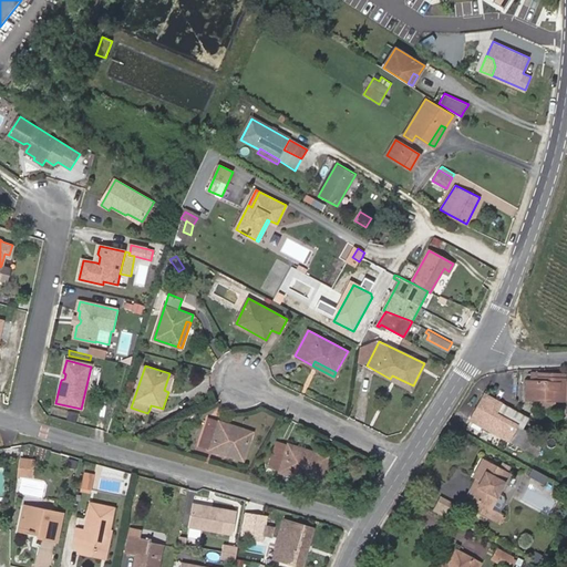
[(164,390),(168,392),(174,374),(169,373),(164,390)]
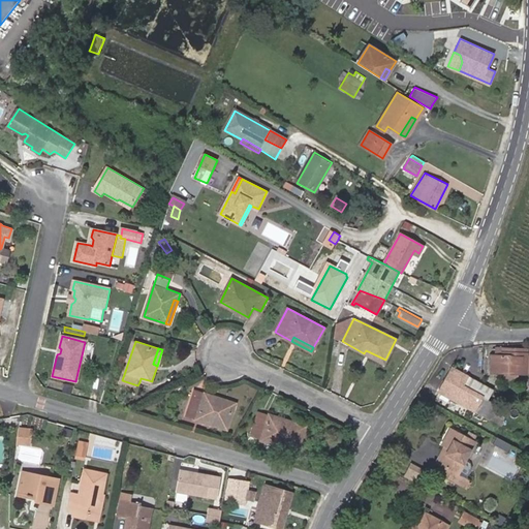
[(503,348),(496,348),(496,355),(492,355),(492,372),(507,373),(506,379),(518,379),(518,373),(528,373),(528,355),(527,355),(528,352),(503,351),(503,348)]
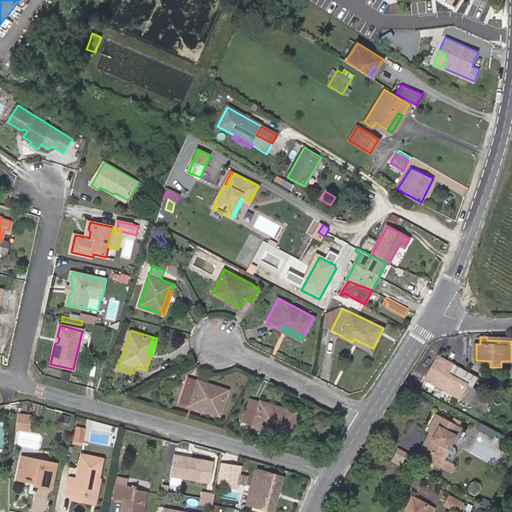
[(354,339),(352,342),(371,351),(373,348),(354,339)]
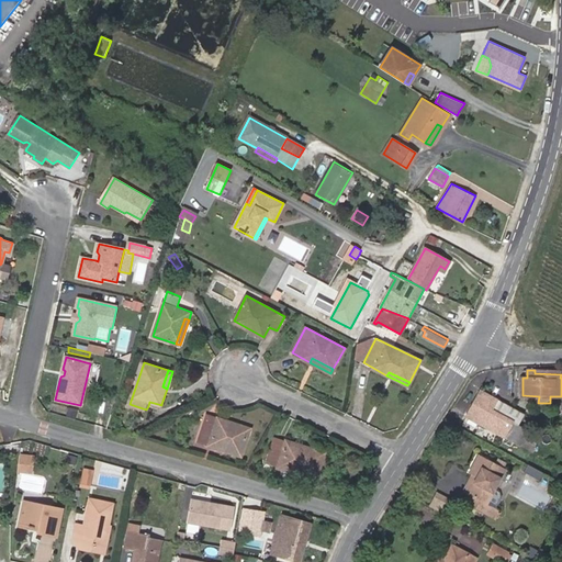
[(524,415),(480,391),(467,416),(534,451),(536,446),(524,439),(528,431),(518,426),(524,415)]
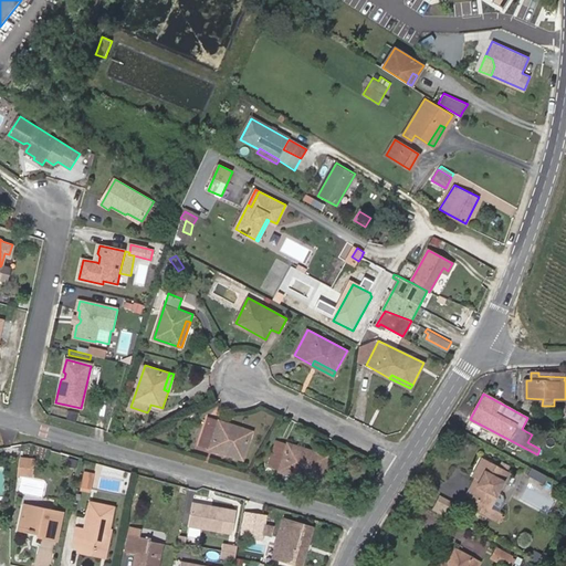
[(252,431),(209,417),(200,444),(242,459),(252,431)]
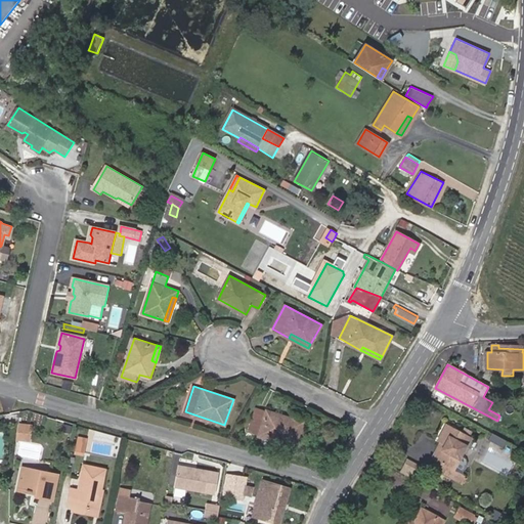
[(266,410),(256,407),(249,431),(259,433),(259,434),(295,446),(303,421),(266,409),(266,410)]
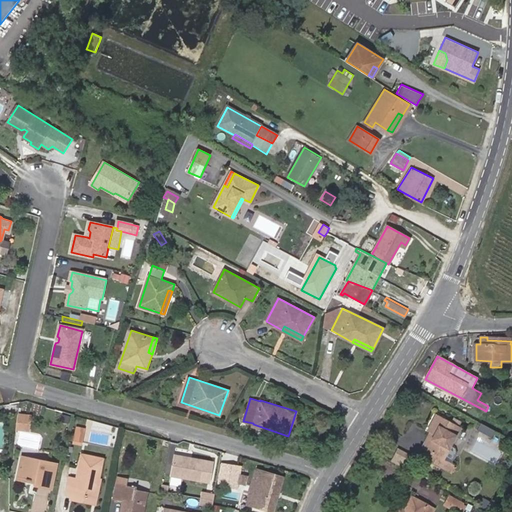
[(17,422),(28,424),(30,415),(18,414),(17,422)]
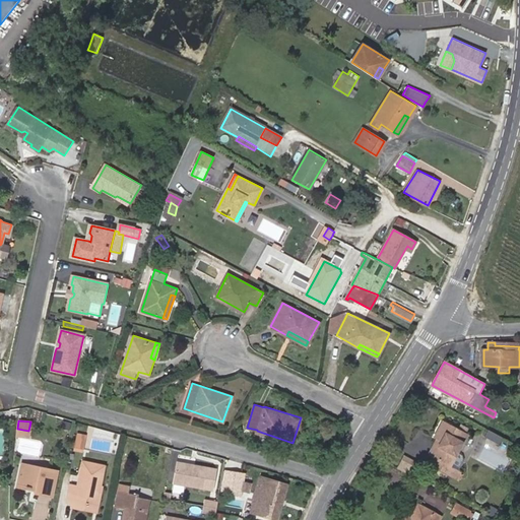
[(443,442),(435,458),(431,465),(451,476),(455,468),(450,466),(466,433),(443,420),(434,437),(438,439),(443,442)]
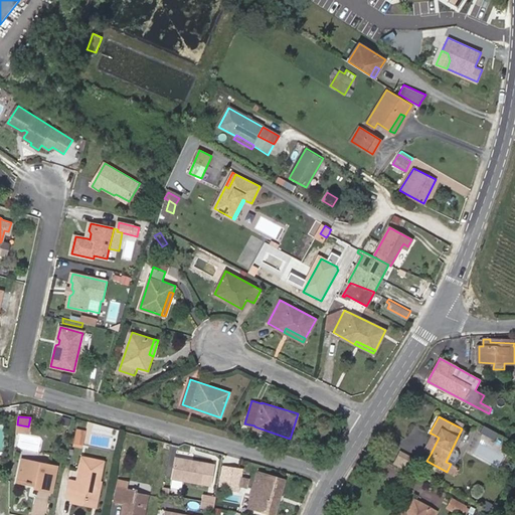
[(17,424),(16,432),(28,433),(28,426),(17,424)]
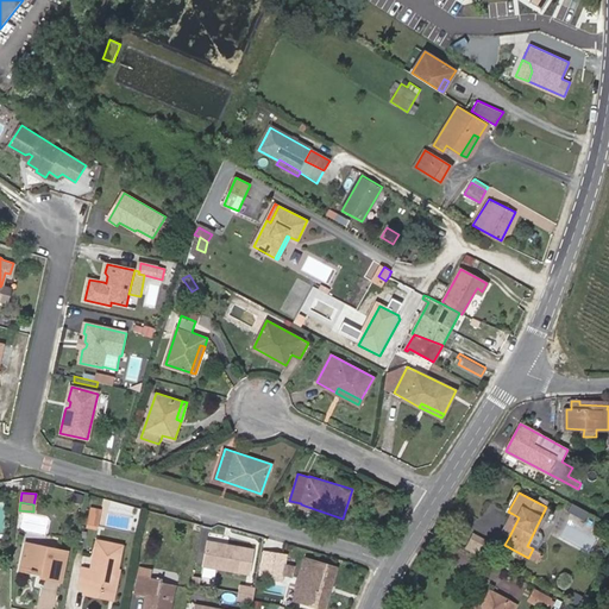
[(90,507),(86,527),(98,529),(101,509),(90,507)]
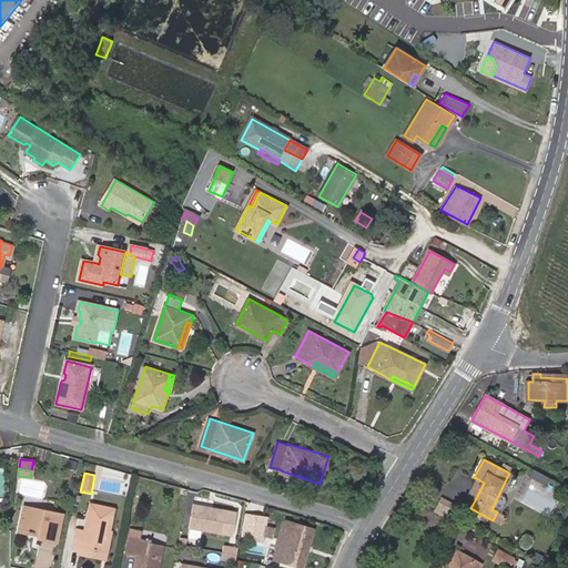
[(484,483),(478,479),(468,497),(475,500),(484,483)]
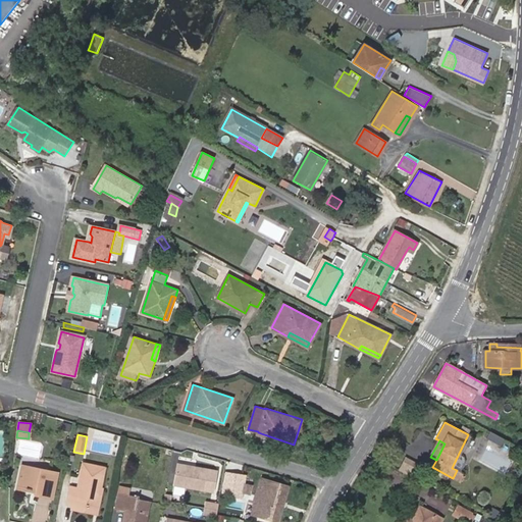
[(405,457),(399,468),(410,474),(416,463),(405,457)]
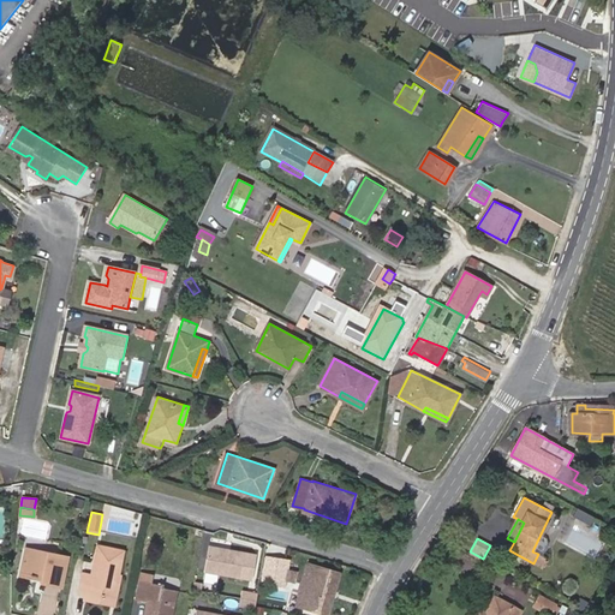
[(226,547),(209,544),(204,569),(250,578),(255,553),(231,548),(231,550),(225,549),(226,547)]
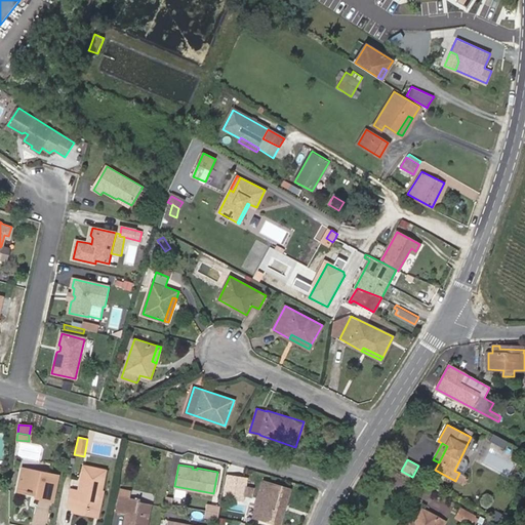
[(68,507),(73,508),(97,513),(106,471),(84,467),(79,491),(71,490),(68,507)]
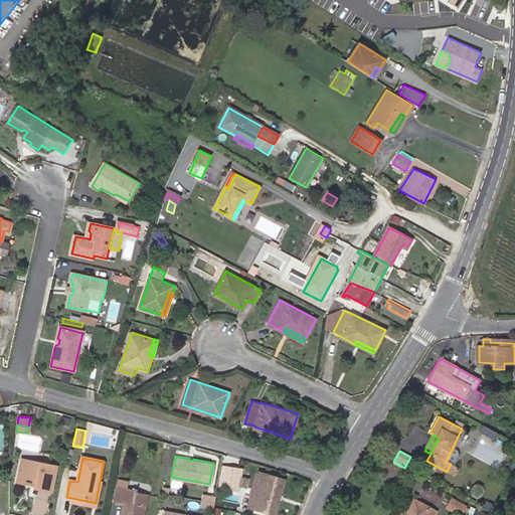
[(51,492),(56,467),(22,459),(17,482),(31,485),(31,482),(36,483),(34,488),(51,492)]
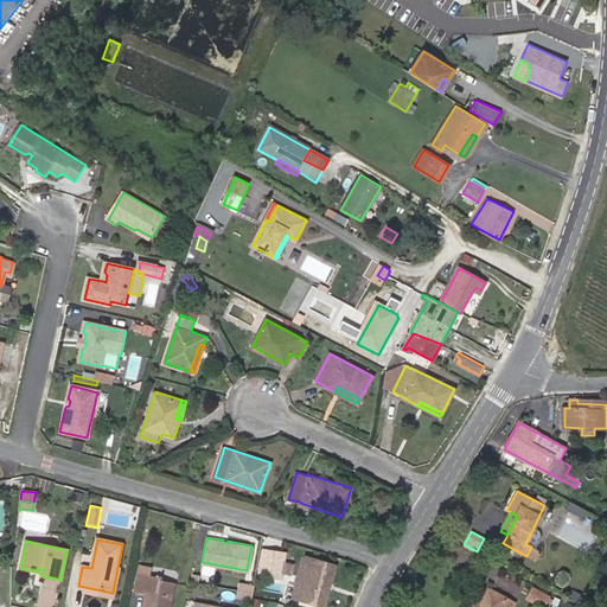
[(289,574),(293,554),(264,549),(260,575),(280,579),(281,574),(289,575),(289,574)]
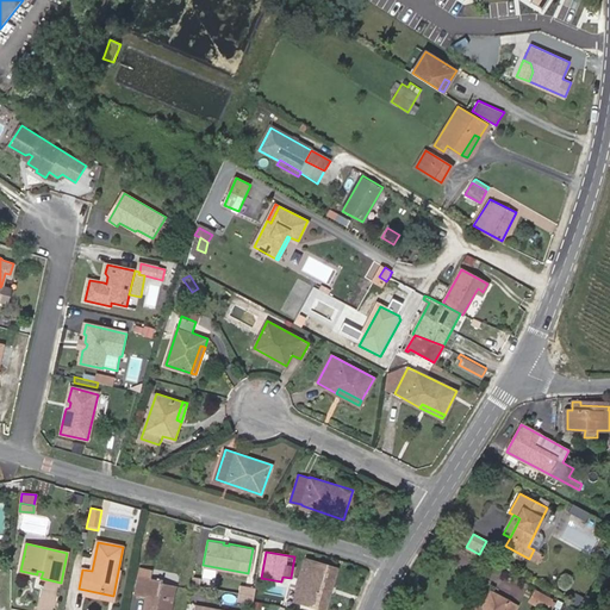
[(306,560),(294,602),(321,609),(324,609),(337,570),(306,560)]
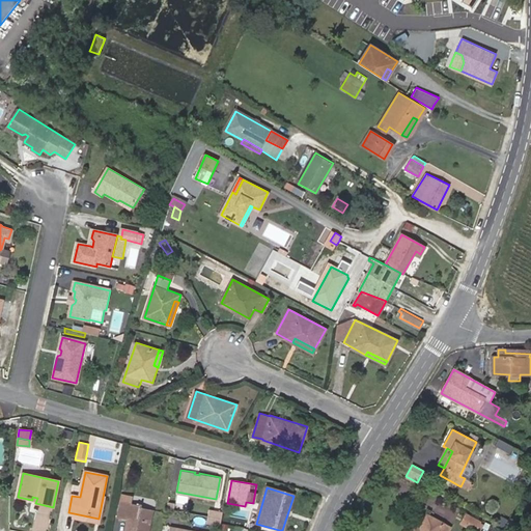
[(179,493),(177,500),(189,503),(190,497),(179,493)]
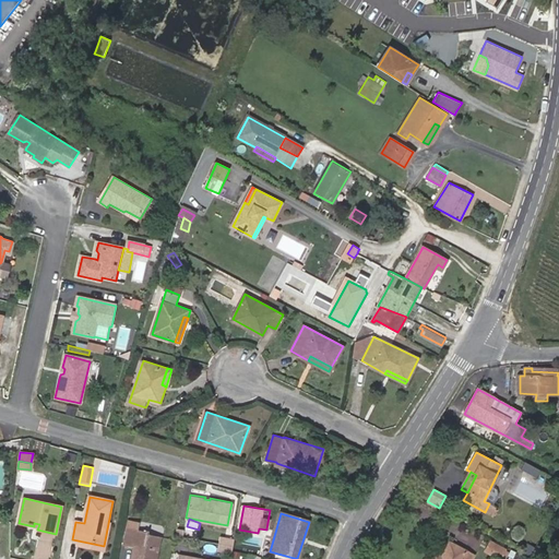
[(158,536),(138,532),(140,522),(128,520),(123,545),(134,548),(131,558),(157,558),(158,557),(154,556),(155,549),(158,536)]
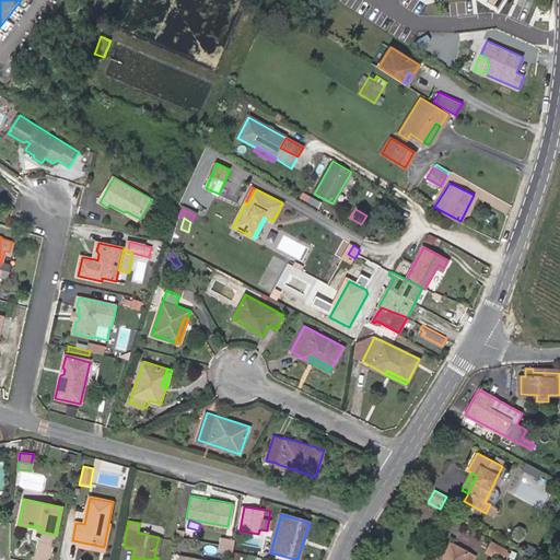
[(452,524),(447,532),(479,548),(483,540),(452,524)]
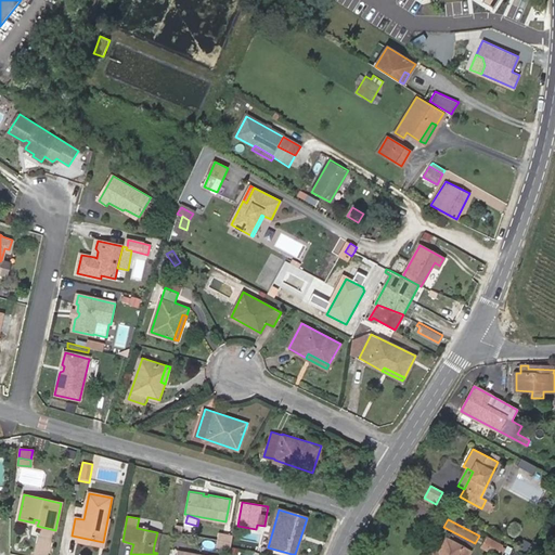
[(233,547),(234,532),(219,531),(218,546),(233,547)]
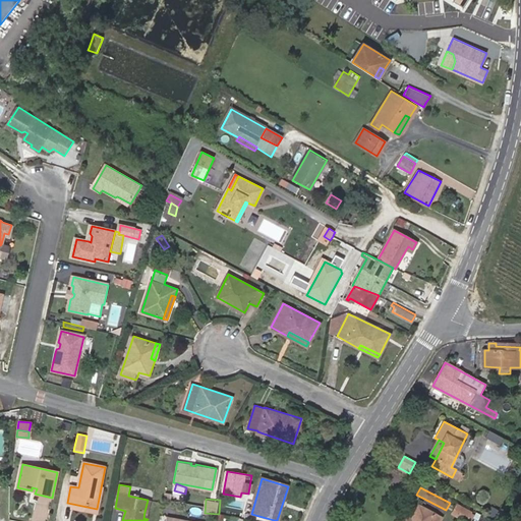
[(97,509),(72,504),(71,509),(96,514),(97,509)]
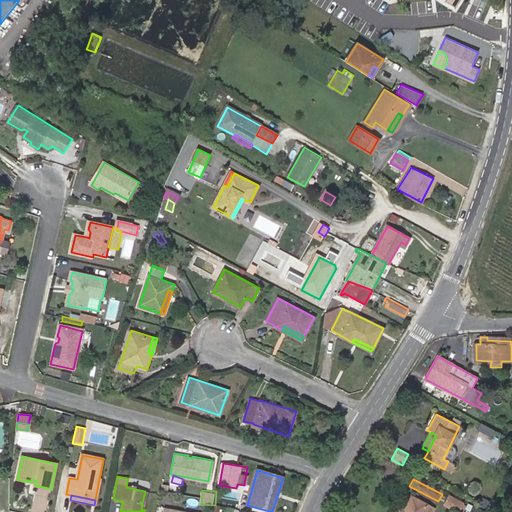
[(463,503),(450,495),(445,505),(458,511),(463,503)]
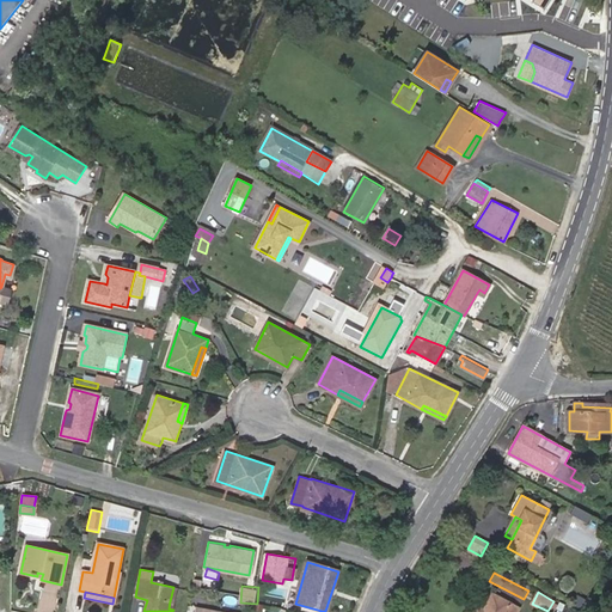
[(516,611),(520,607),(493,593),(484,610),(477,606),(473,611),(516,611)]
